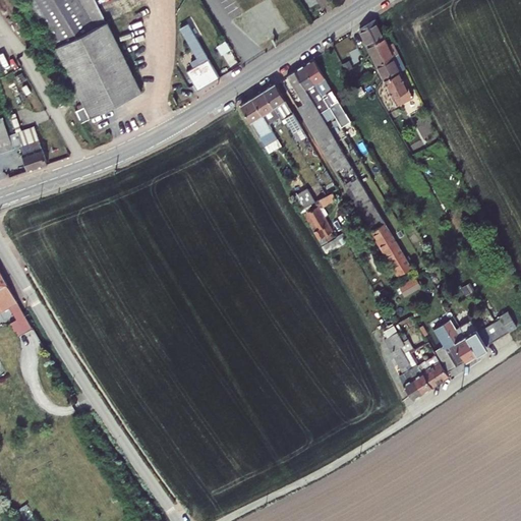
[(79,107),(85,104),(92,115),(141,90),(96,0),(32,0),(70,75),(72,78),(62,82),(72,102),(81,97),(82,100),(78,103),(79,107)]
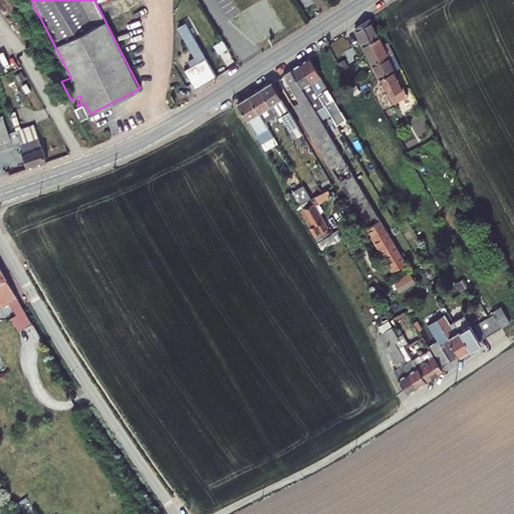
[(369,18),(354,28),(361,44),(377,35),(369,18)]
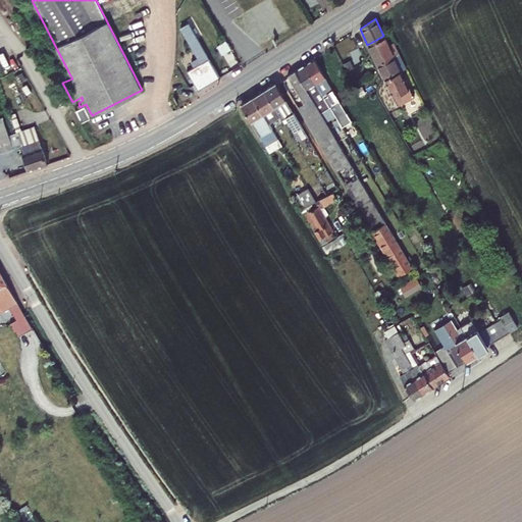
[(195,65),(187,70),(198,90),(220,76),(189,22),(180,28),(198,57),(192,60),(195,65)]
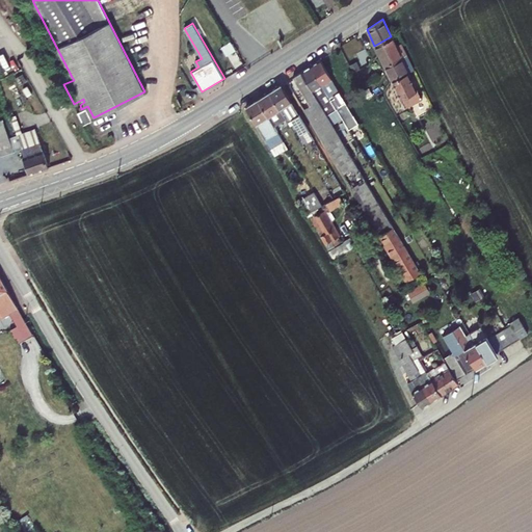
[(391,36),(374,46),(384,65),(405,55),(406,54),(401,44),(396,46),(391,36)]
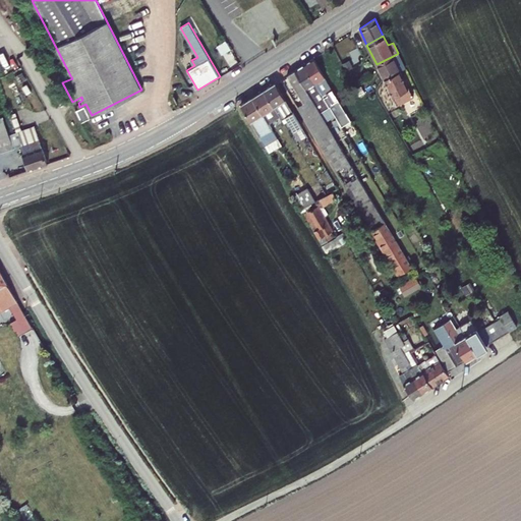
[(361,57),(356,46),(347,49),(348,52),(344,54),(348,62),(361,57)]
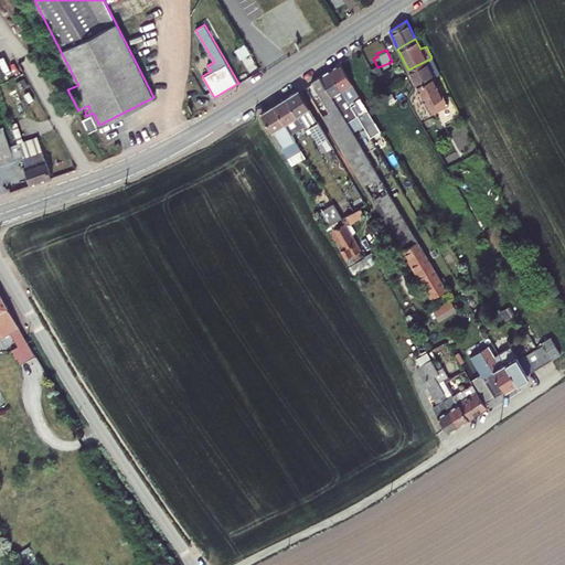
[(430,59),(408,70),(416,86),(434,77),(439,75),(430,59)]
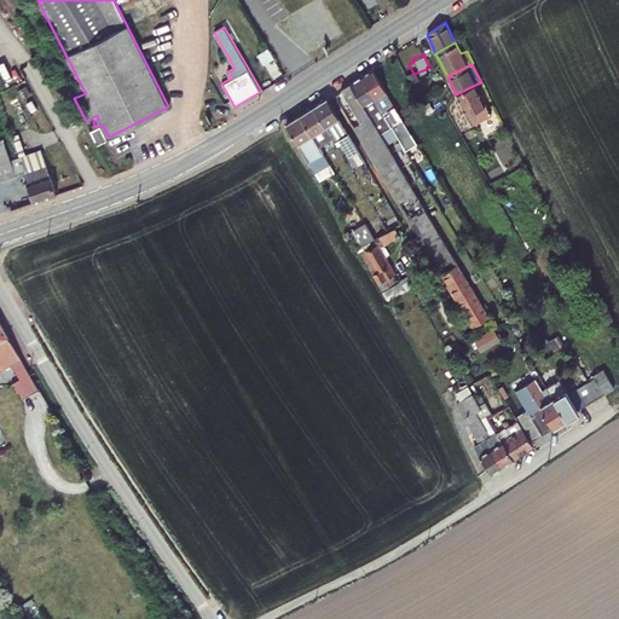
[(372,69),(360,76),(374,99),(386,92),(372,69)]
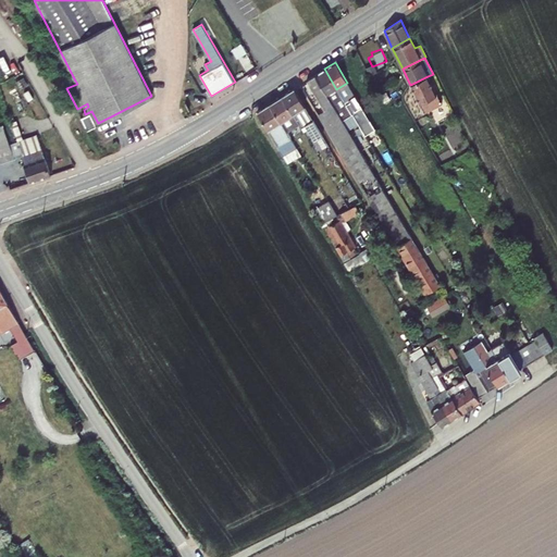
[(349,133),(359,126),(344,101),(336,89),(324,69),(314,75),(349,133)]
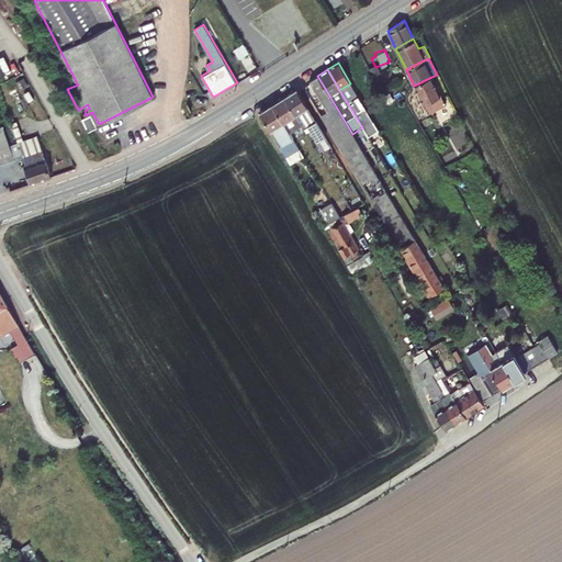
[(308,81),(327,112),(321,115),(429,296),(444,288),(352,134),(317,76),(308,81)]
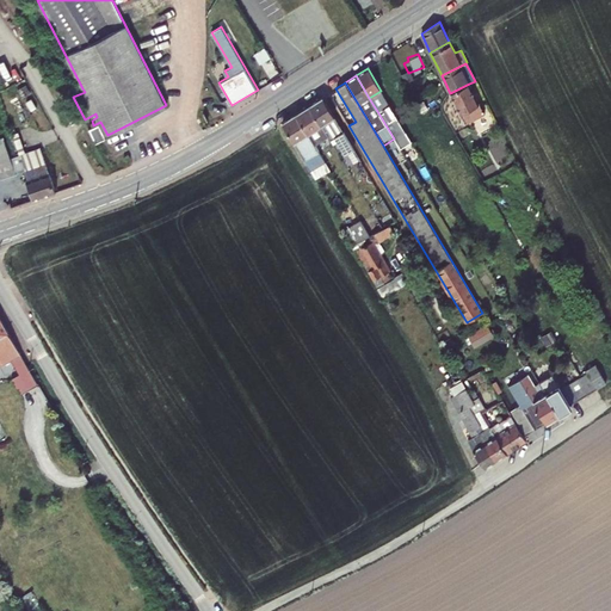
[(483,113),(469,84),(450,93),(464,123),(483,113)]
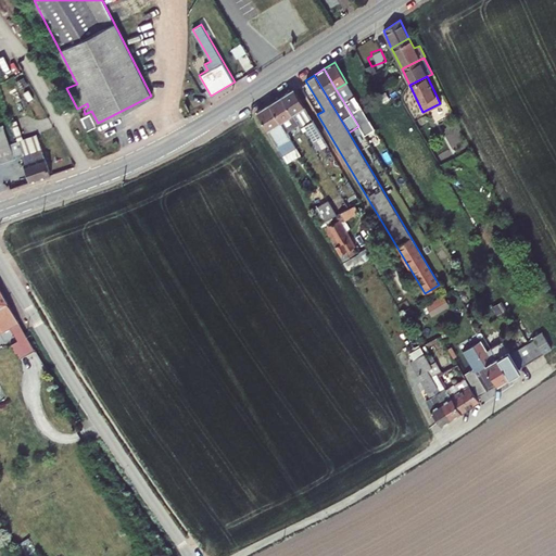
[(293,88),(280,96),(298,122),(308,115),(293,88)]
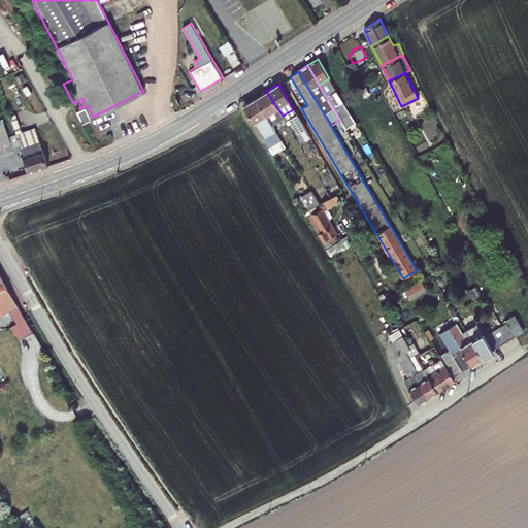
[(266,91),(255,98),(271,125),(284,118),(283,116),(266,91)]
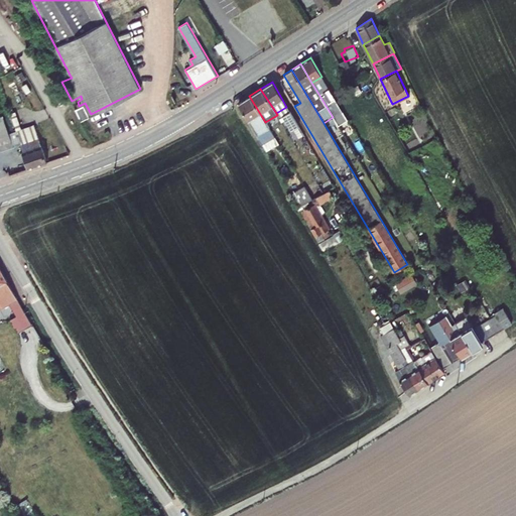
[(329,89),(318,94),(333,117),(342,111),(329,89)]
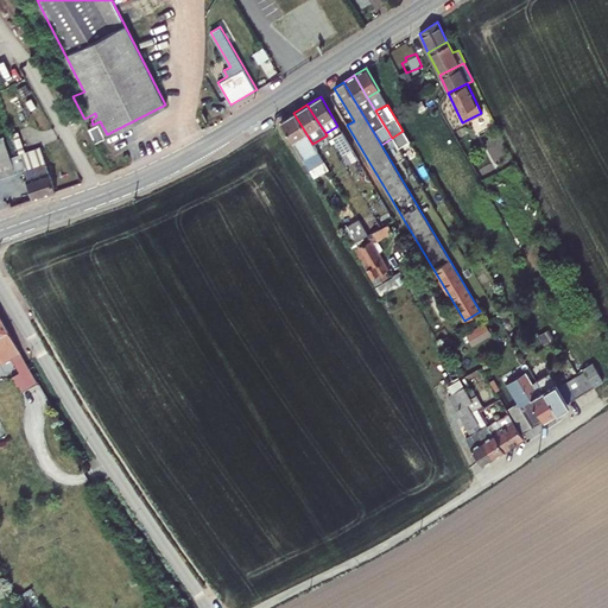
[(280,122),(302,159),(317,150),(312,144),(293,113),(280,122)]
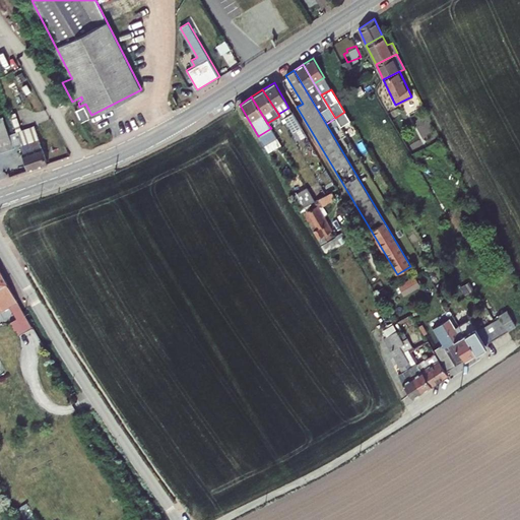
[(81,120),(91,115),(85,104),(79,107),(75,109),(81,120)]
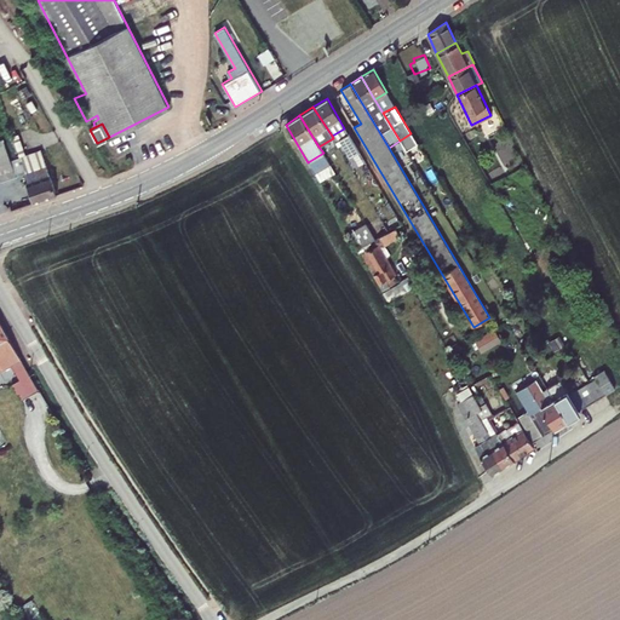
[(359,151),(348,133),(339,139),(350,158),(359,151)]
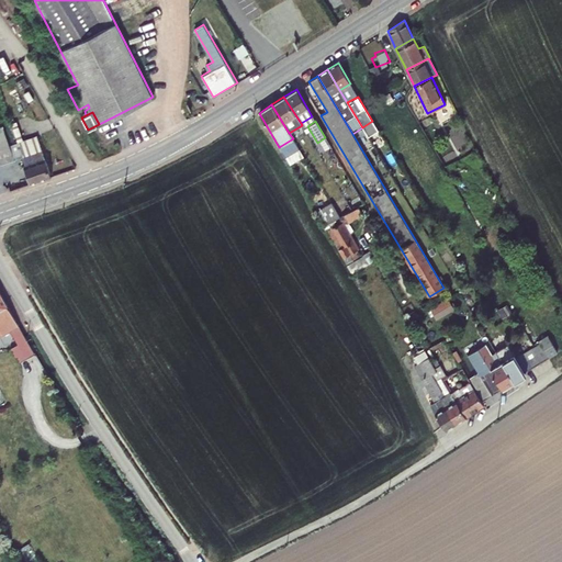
[(379,131),(372,121),(362,127),(368,136),(379,131)]
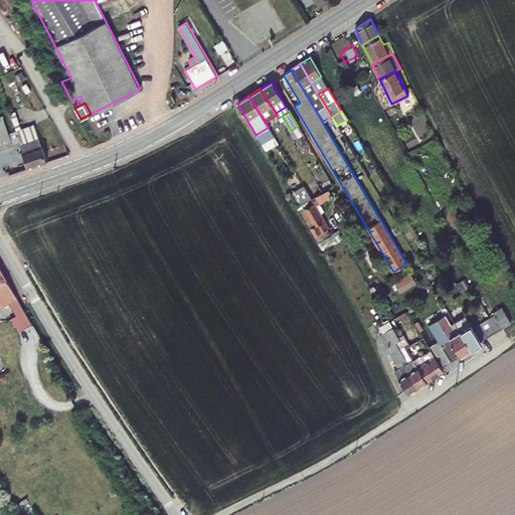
[(0,118),(0,150),(1,153),(21,146),(15,131),(6,115),(0,118)]
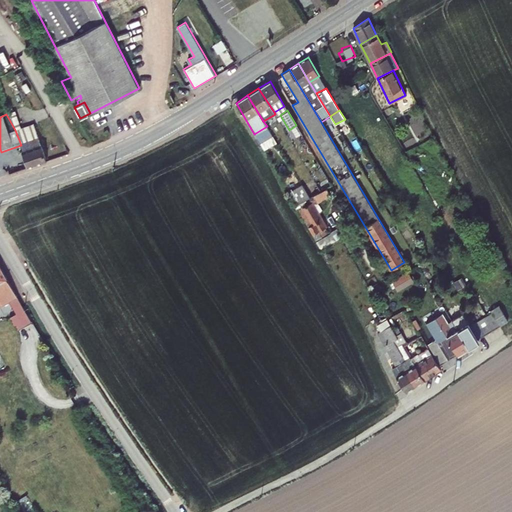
[(46,161),(34,124),(15,130),(21,145),(28,167),(46,161)]
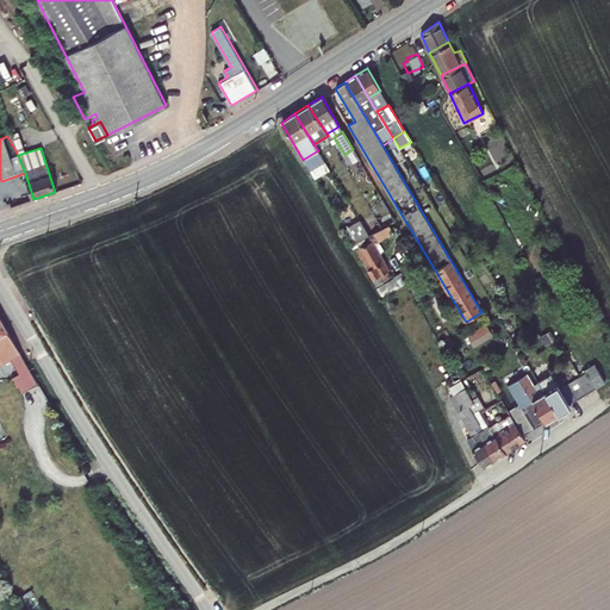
[(323,160),(318,150),(303,160),(309,168),(323,160)]
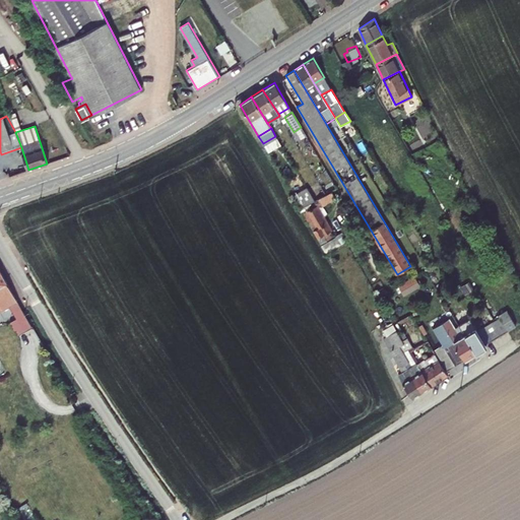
[(294,195),(301,207),(315,201),(307,188),(294,195)]
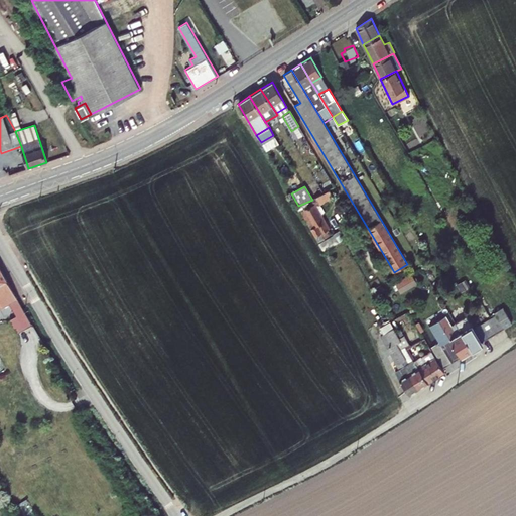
[(328,190),(312,200),(298,206),(295,208),(297,213),(300,212),(323,250),(348,236),(346,233),(343,235),(339,228),(332,231),(321,214),(325,212),(320,204),(332,198),(328,190)]
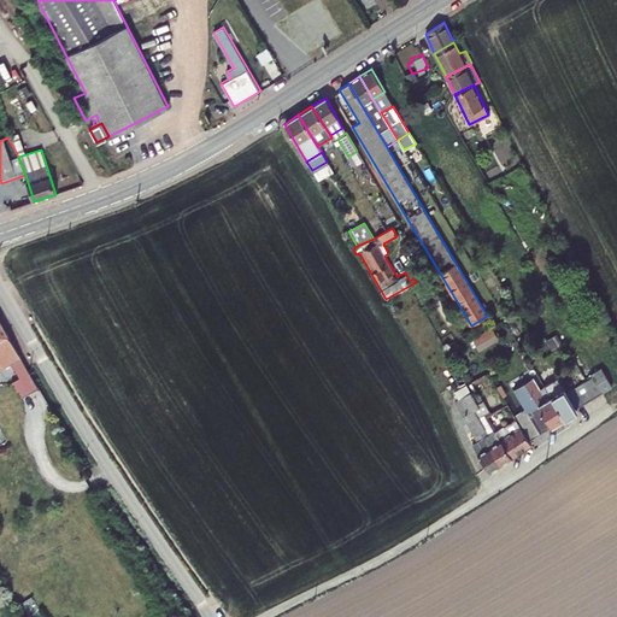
[(29,357),(0,307),(0,372),(12,366),(29,357)]
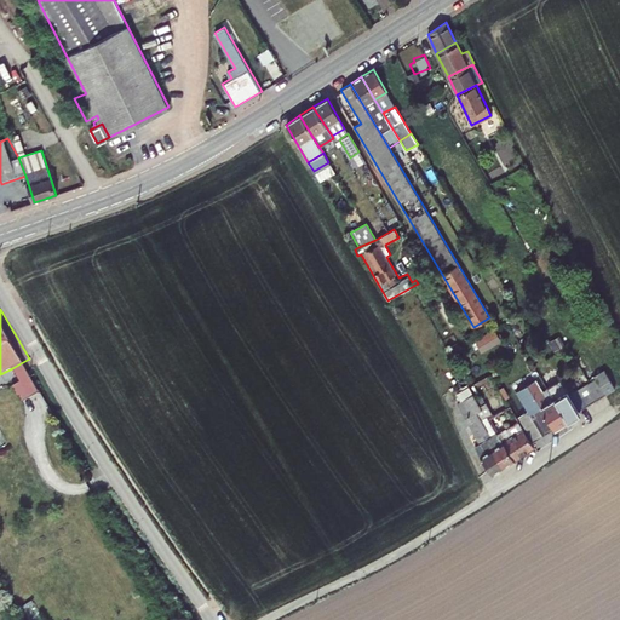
[(522,317),(520,314),(506,322),(509,326),(522,317)]
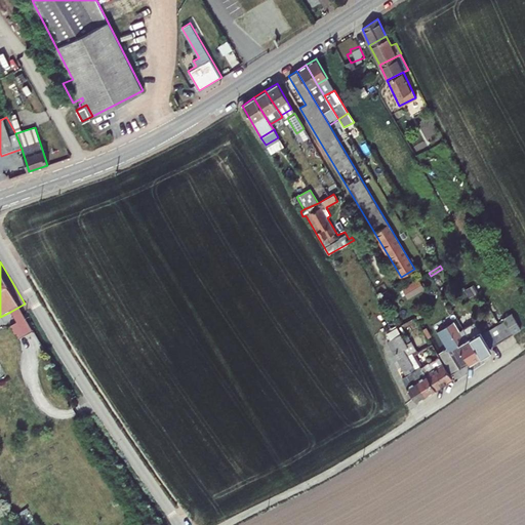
[(409,296),(425,287),(418,278),(404,287),(409,296)]
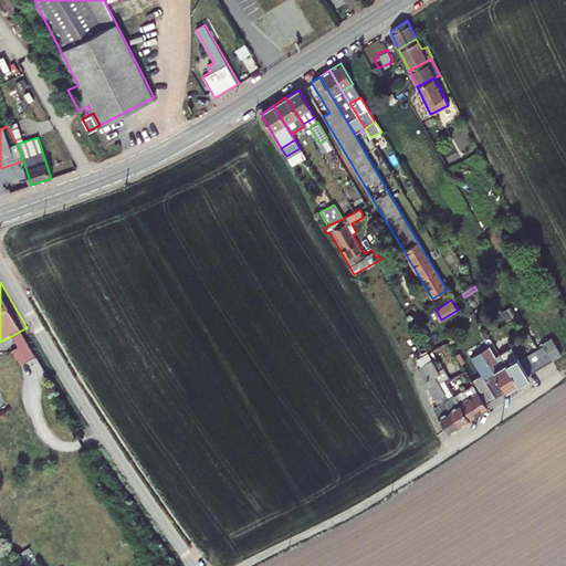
[(409,321),(415,331),(425,325),(419,315),(409,321)]
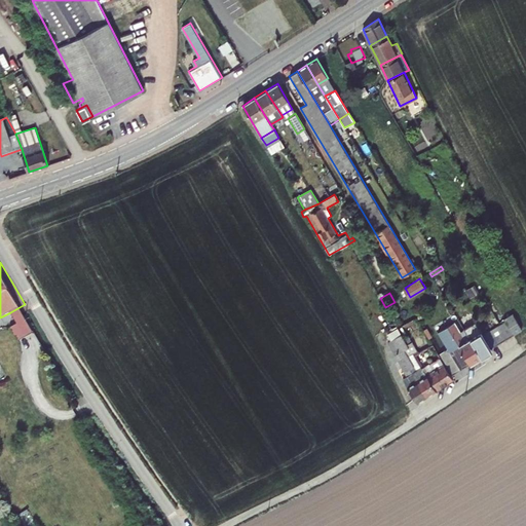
[(25,304),(10,312),(25,337),(39,330),(25,304)]
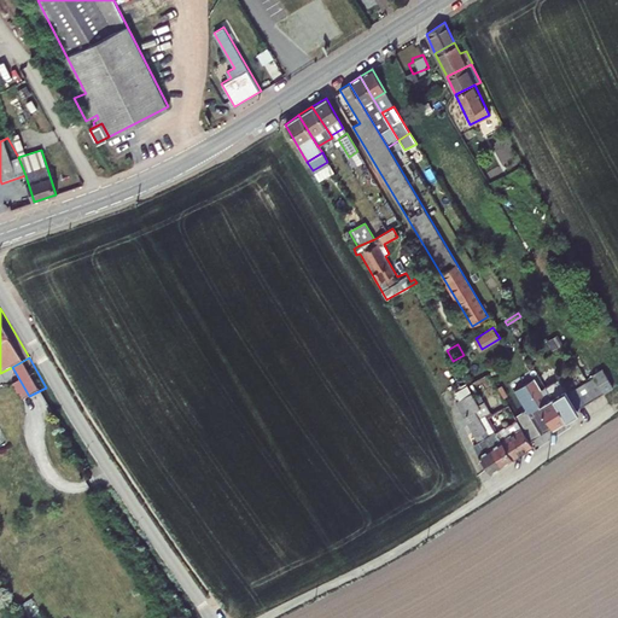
[(592,375),(594,378),(604,394),(613,388),(601,369),(592,375)]
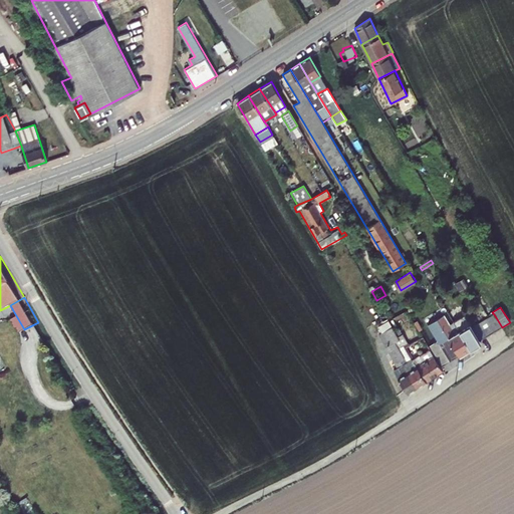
[(448,334),(450,333),(463,353),(471,349),(459,331),(453,322),(450,324),(442,310),(435,314),(438,318),(429,324),(438,340),(450,361),(460,355),(448,334)]
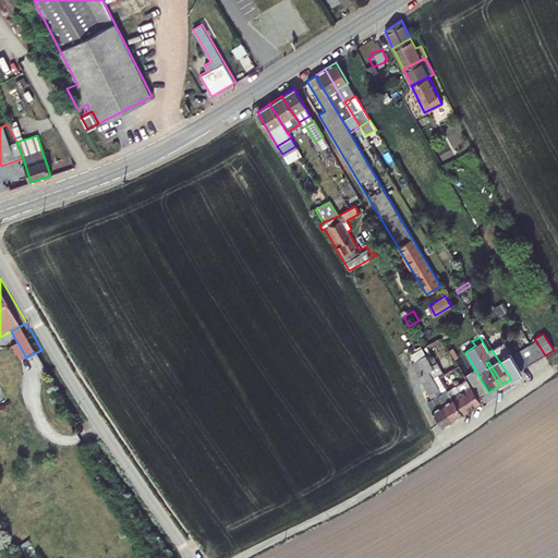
[(536,341),(528,347),(536,360),(545,355),(536,341)]
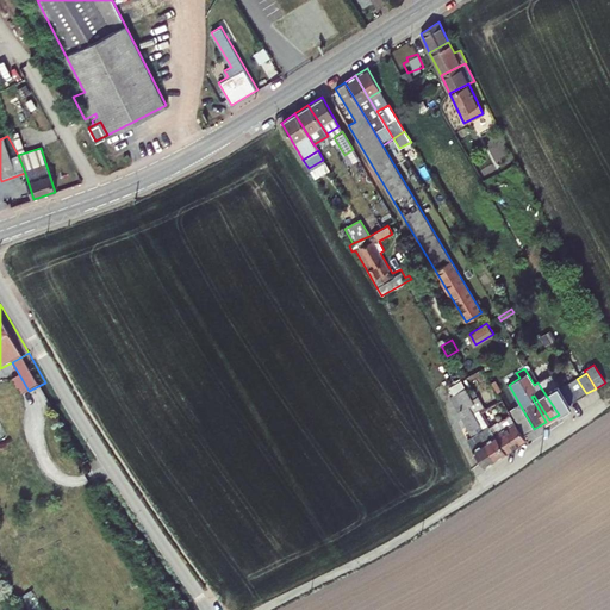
[(545,393),(559,415),(571,406),(568,404),(559,388),(558,386),(551,374),(537,383),(545,393)]
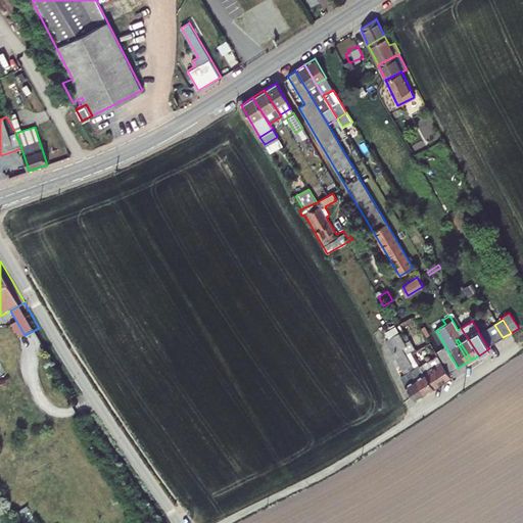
[(494,325),(487,329),(495,342),(503,337),(494,325)]
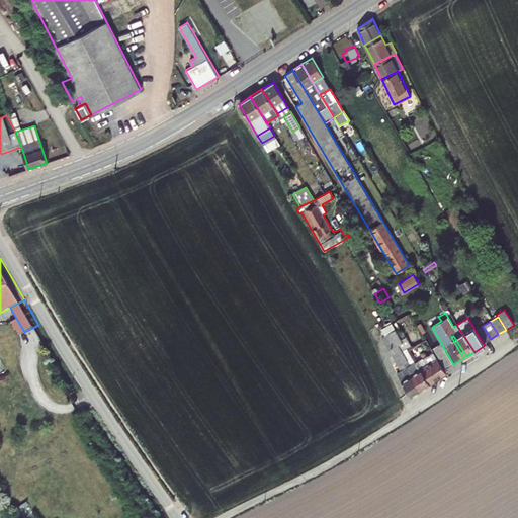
[(483,326),(475,330),(483,343),(491,339),(483,326)]
